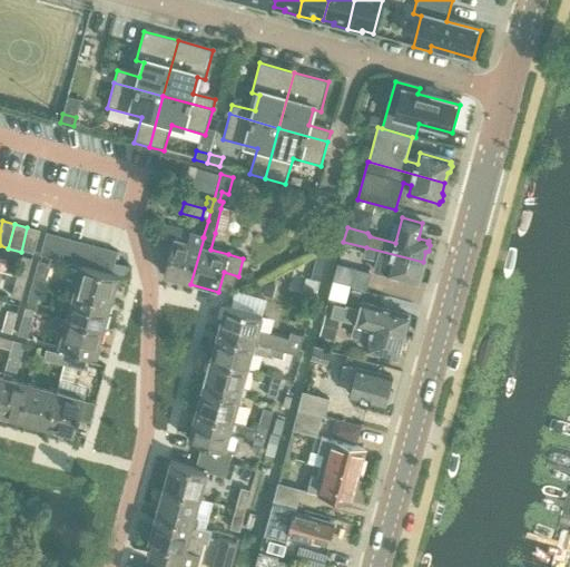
[(33,255),(40,231),(27,227),(21,252),(33,255)]
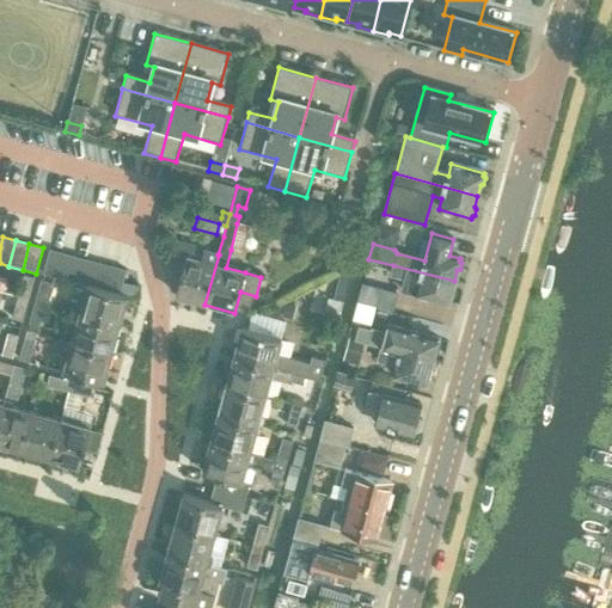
[(189,246),(176,296),(204,305),(219,255),(218,255),(189,246)]
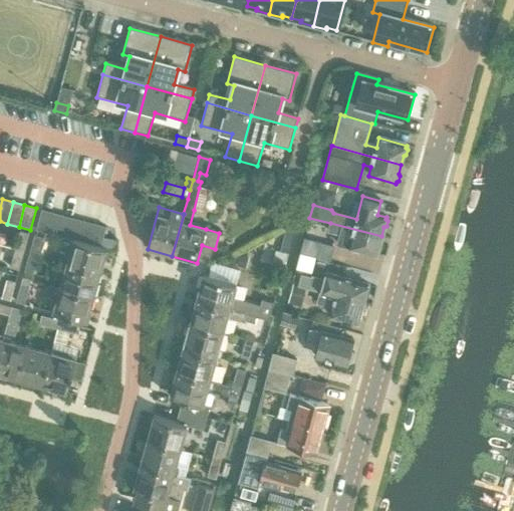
[(46,234),(52,213),(41,210),(35,231),(46,234)]
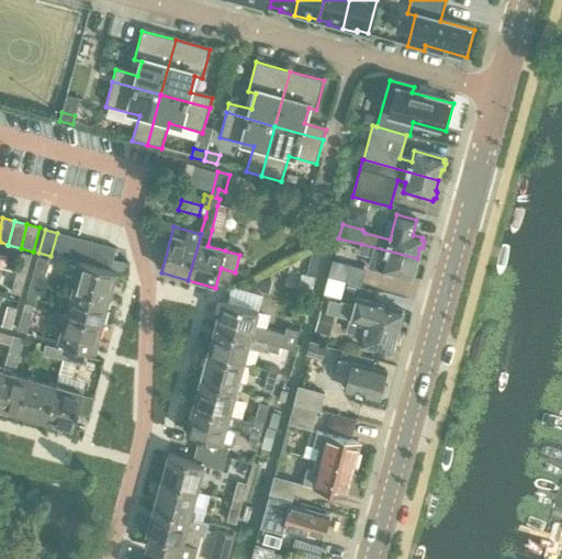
[(63,259),(69,236),(57,233),(51,256),(63,259)]
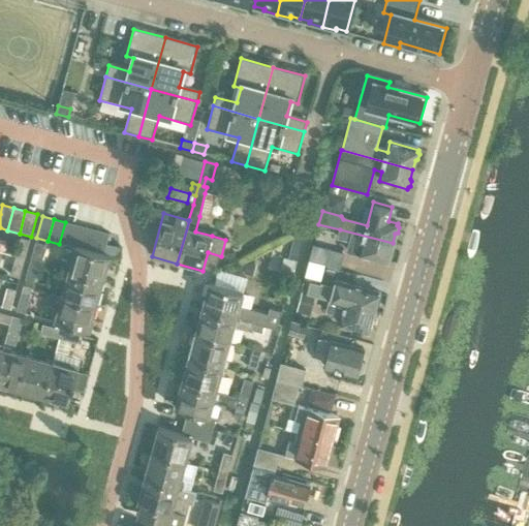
[(69,247),(75,225),(65,222),(59,244),(69,247)]
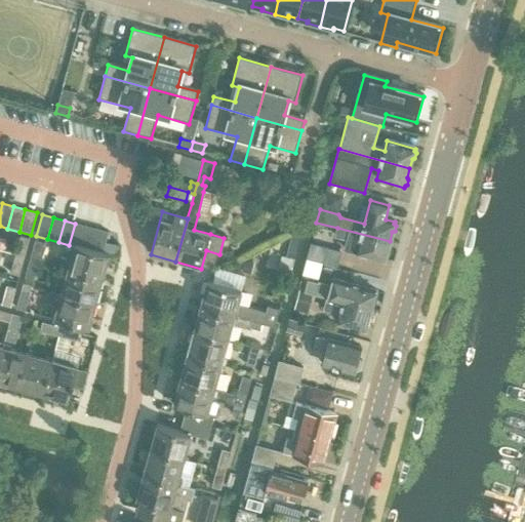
[(80,248),(86,227),(75,224),(69,245),(74,247),(80,248)]
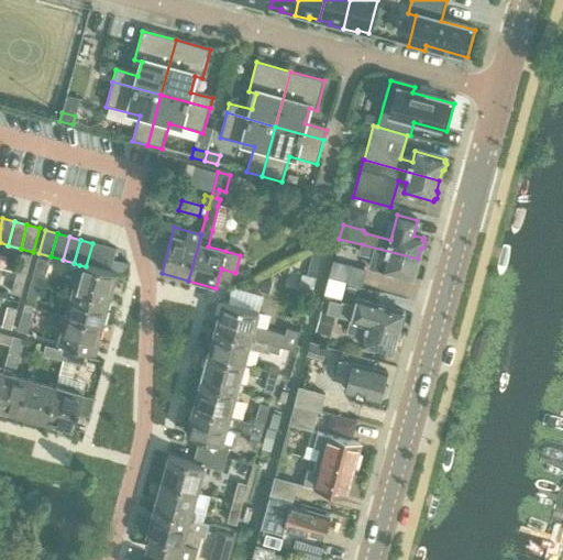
[(98,270),(103,246),(92,243),(86,266),(98,270)]
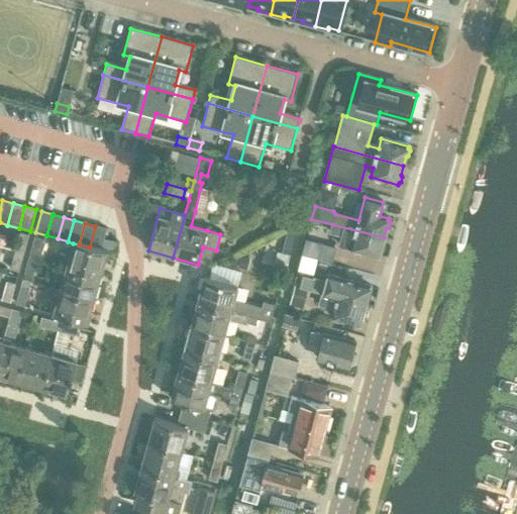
[(332,224),(330,233),(342,237),(339,246),(350,249),(379,257),(379,254),(381,254),(383,249),(381,247),(384,237),(332,224)]
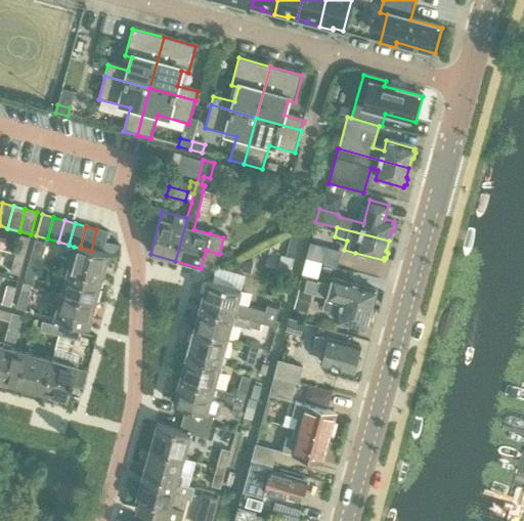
[(101,254),(102,253),(107,232),(96,229),(91,251),(101,254)]
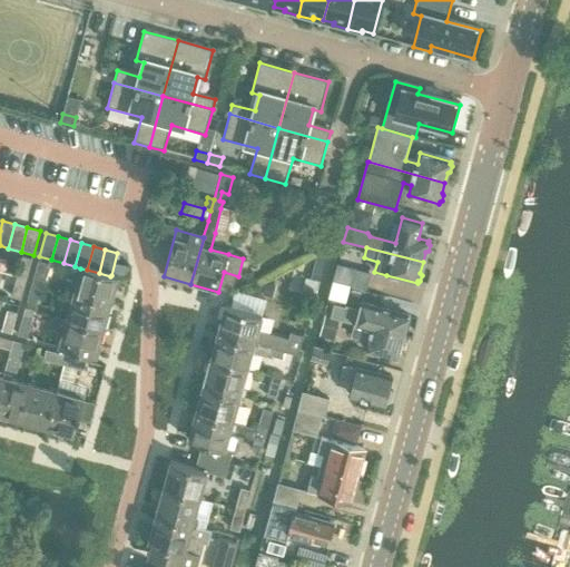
[(26,281),(31,260),(22,257),(16,279),(26,281)]
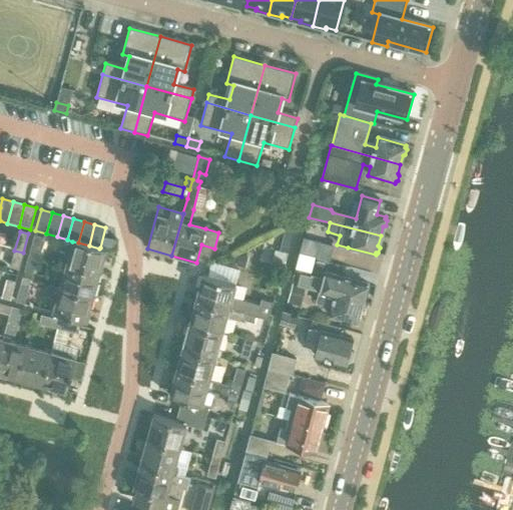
[(37,257),(42,237),(34,235),(29,255),(37,257)]
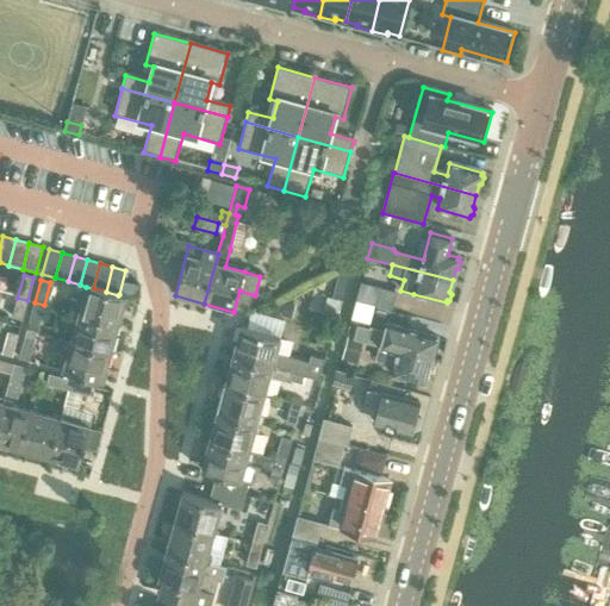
[(106,292),(93,288),(86,287),(78,314),(117,325),(125,295),(119,294),(118,295),(106,292)]
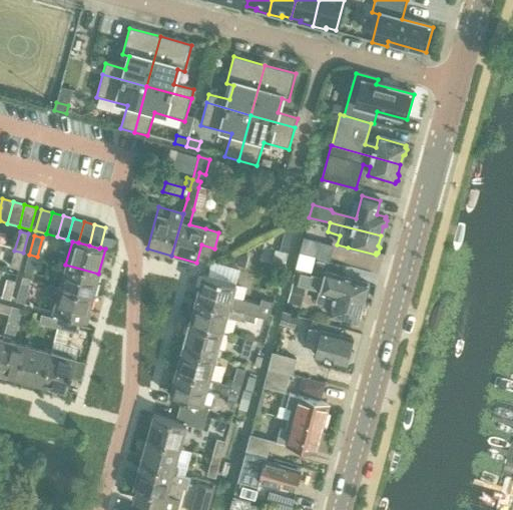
[(332,247),(319,244),(315,260),(328,263),(332,247)]
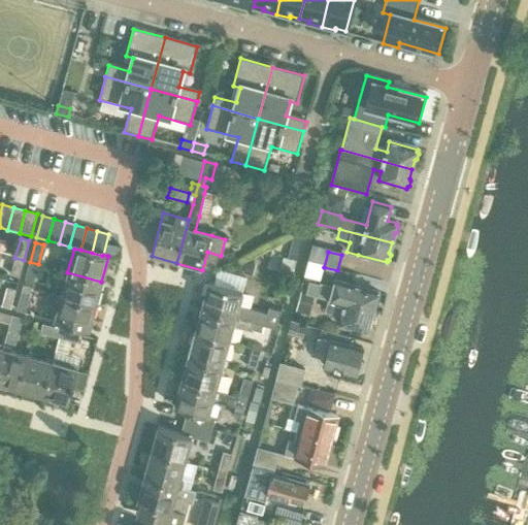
[(19,279),(24,260),(14,258),(9,276),(19,279)]
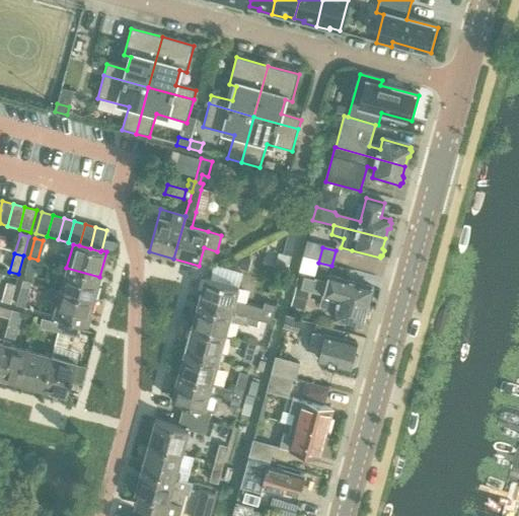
[(32,278),(38,260),(29,258),(24,275),(32,278)]
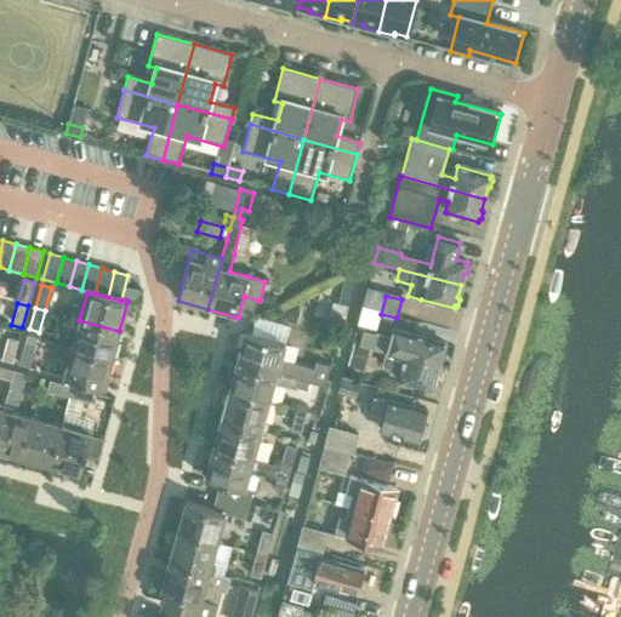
[(289,309),(285,323),(297,326),(301,312),(289,309)]
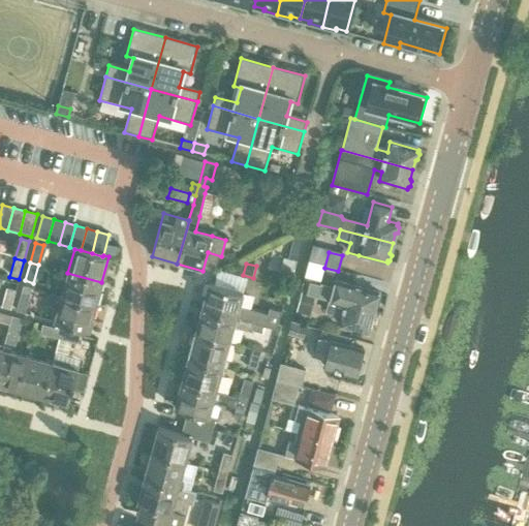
[(95,307),(101,282),(67,273),(61,298),(95,307)]
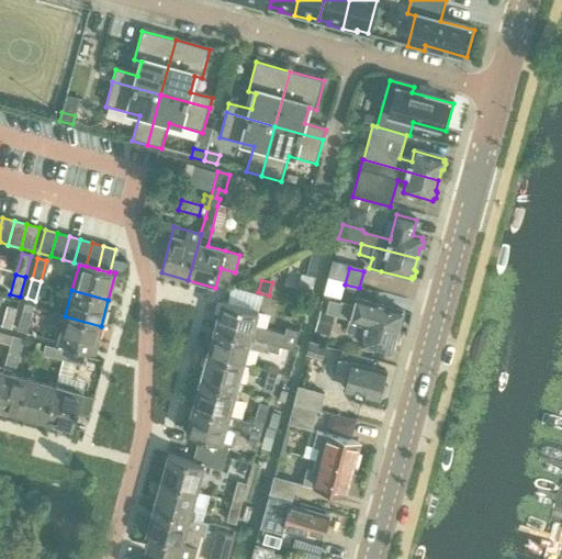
[(403,312),(373,304),(353,299),(352,306),(340,303),(340,304),(328,301),(325,314),(350,322),(351,320),(397,333),(403,312)]
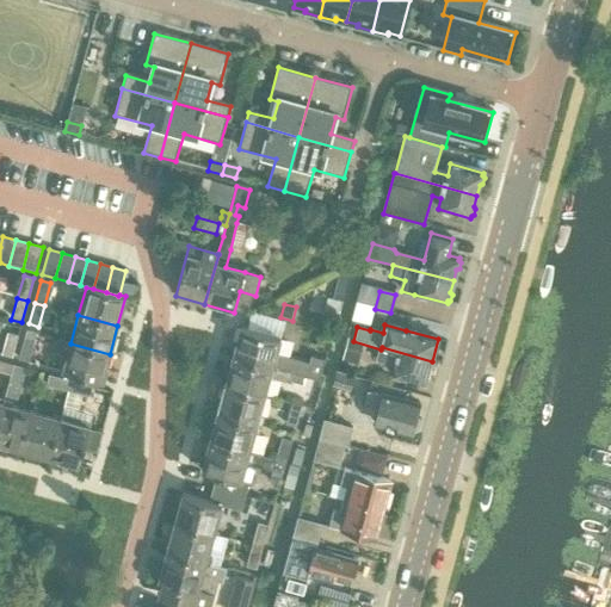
[(309,364),(276,355),(281,340),(240,328),(232,357),(291,373),(318,382),(323,360),(310,357),(309,364)]
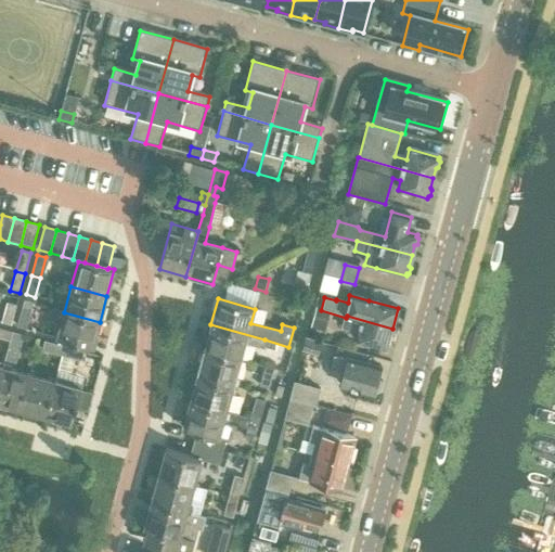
[(10,326),(15,307),(5,304),(1,323),(10,326)]
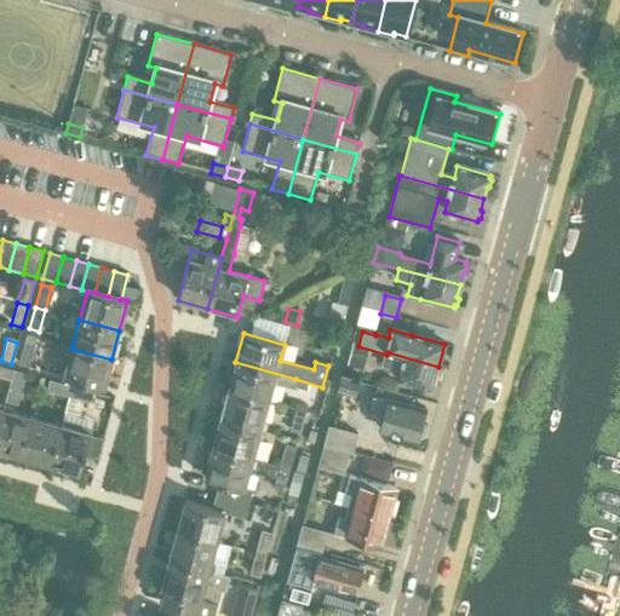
[(28,369),(34,347),(24,344),(18,366),(28,369)]
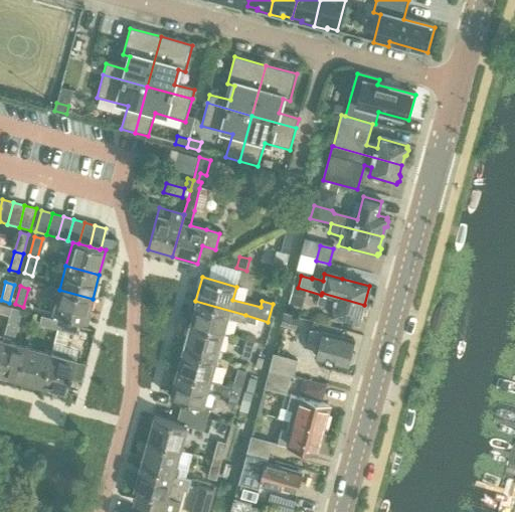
[(86,324),(93,299),(59,290),(52,315),(86,324)]
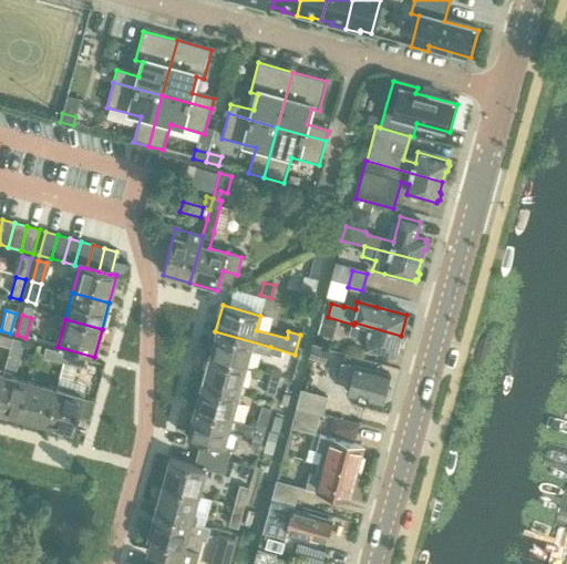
[(394,357),(401,336),(354,322),(353,325),(351,336),(367,340),(364,349),(394,357)]
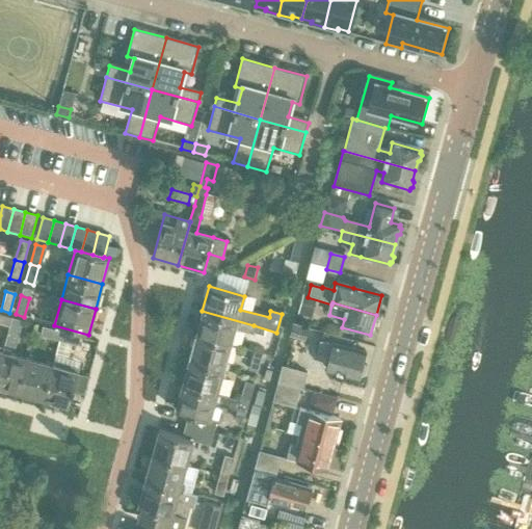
[(251,334),(254,325),(202,311),(195,337),(230,346),(235,329),(251,334)]
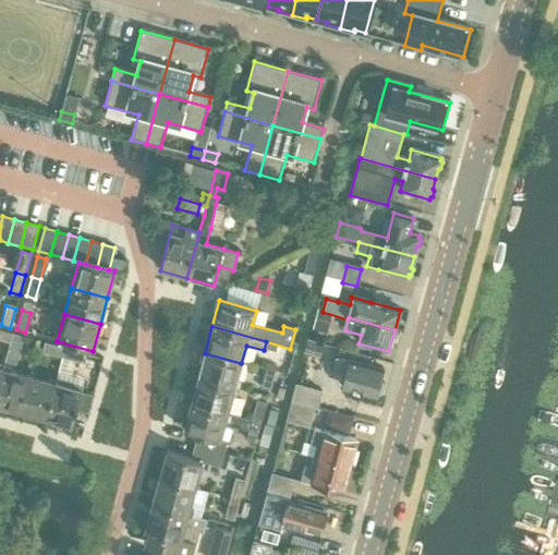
[(0,332),(0,341),(10,344),(12,335),(0,332)]
